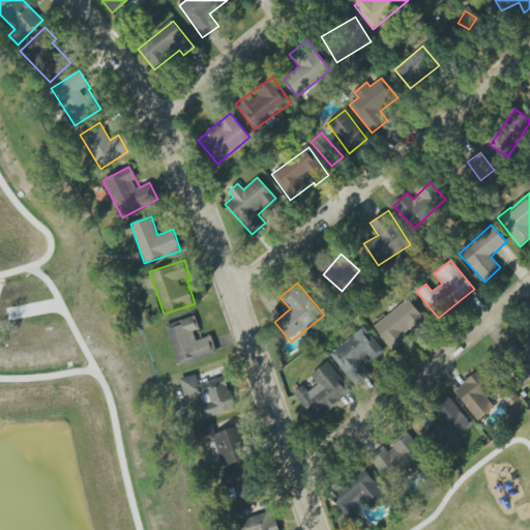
[(374,325),(392,352),(410,340),(408,335),(427,323),(410,299),(374,325)]
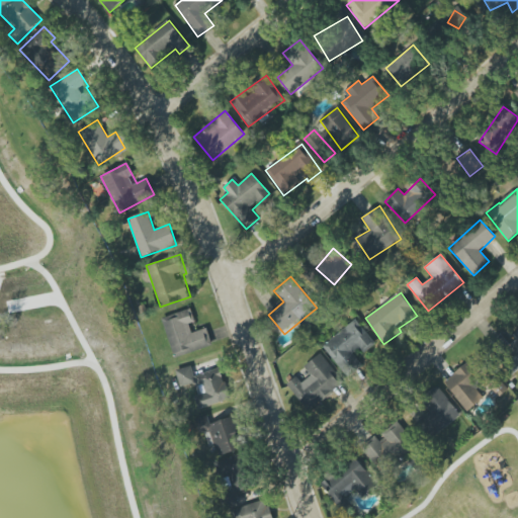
[(176,358),(212,344),(206,328),(192,333),(189,324),(196,322),(190,308),(161,319),(176,358)]
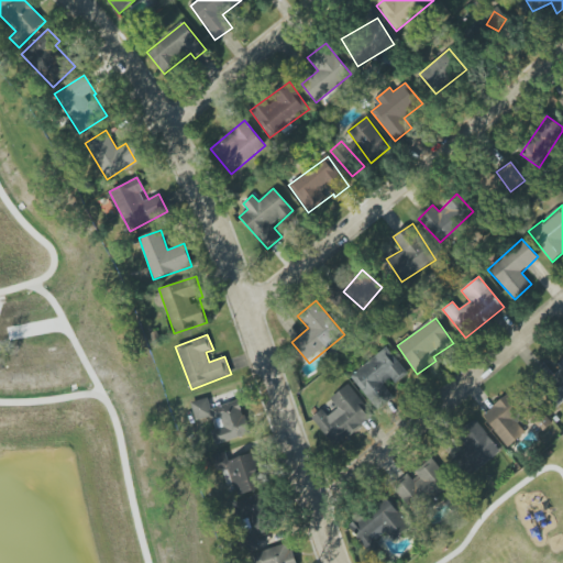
[(377,409),(396,395),(390,387),(408,374),(387,346),(351,374),(377,409)]
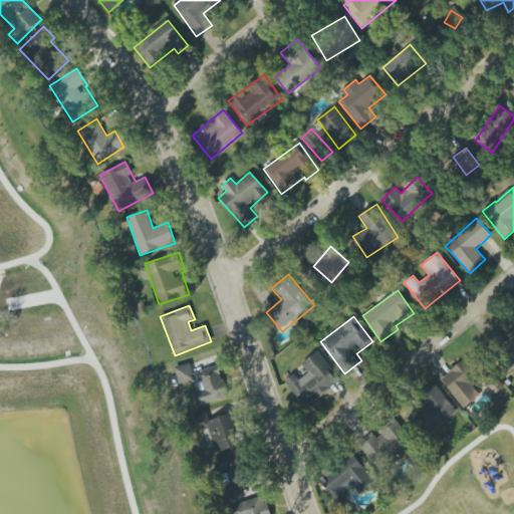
[(513,327),(509,332),(513,337),(513,339),(496,354),(509,370),(513,366),(513,327)]
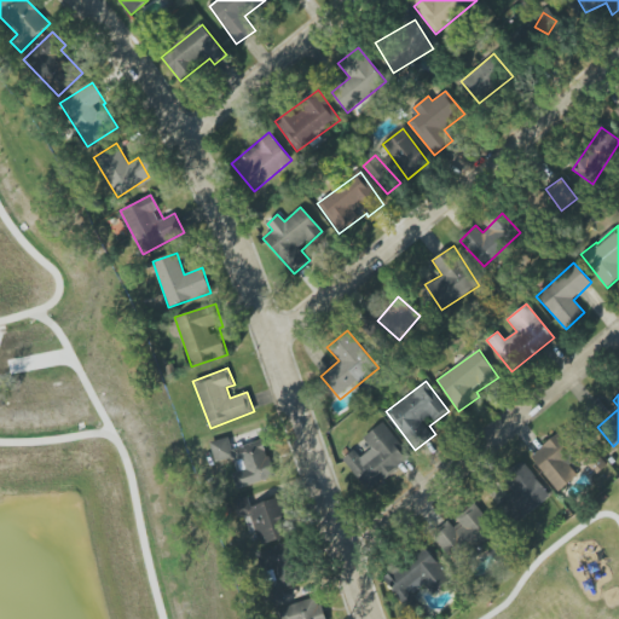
[(363,438),(371,449),(360,457),(354,450),(343,458),(369,491),(411,458),(383,422),(363,438)]
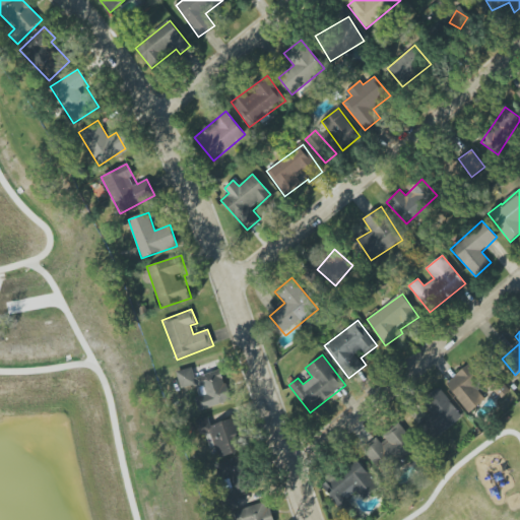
[(490,382),(471,362),(446,385),(470,412),(485,399),(478,391),(490,382)]
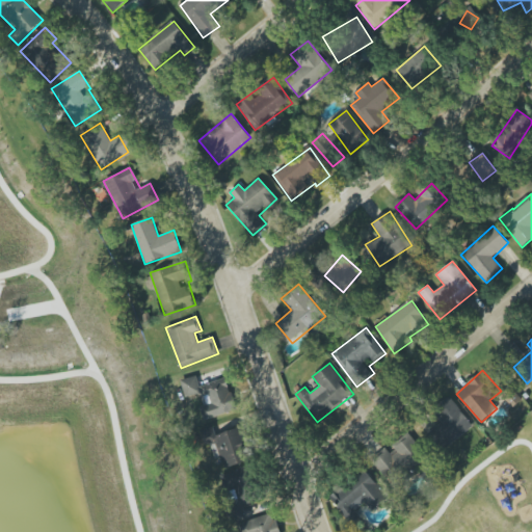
[(202,393),(197,376),(181,380),(185,397),(202,393)]
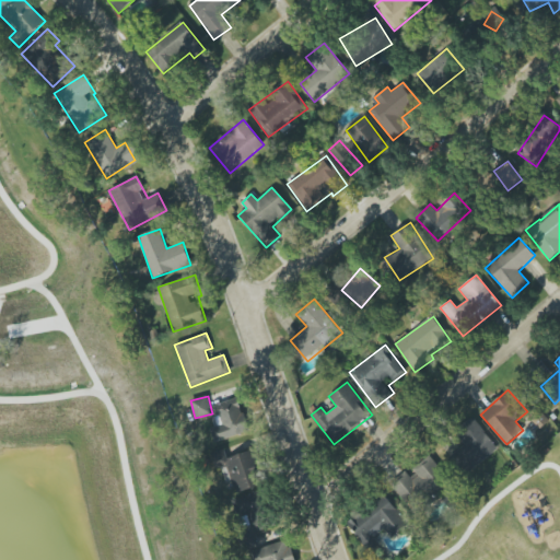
[(217,404),(222,426),(210,429),(213,442),(248,433),(240,398),(217,404)]
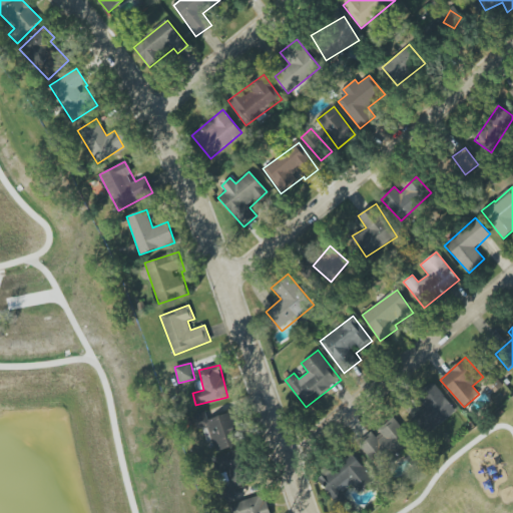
[(415,414),(429,433),(457,412),(435,383),(417,396),(425,406),(415,414)]
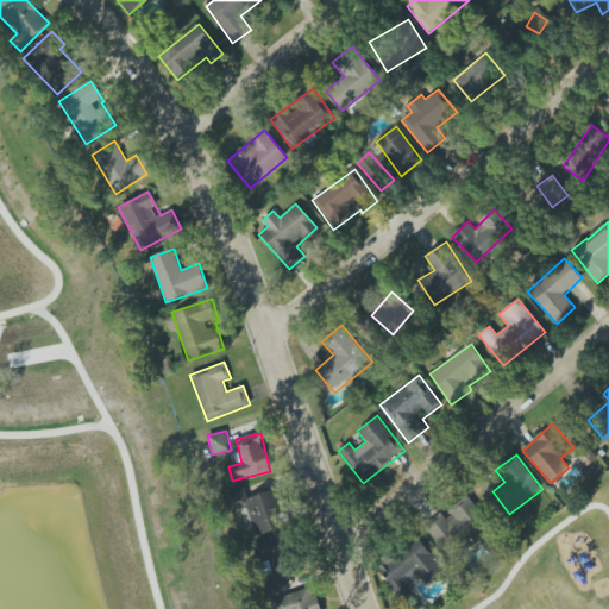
[(272,489),(248,498),(244,488),(228,494),(236,510),(246,506),(259,537),(287,526),(272,489)]
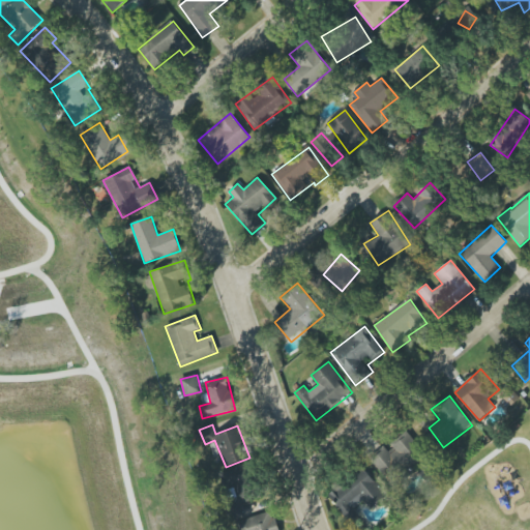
[(402,472),(425,454),(407,432),(388,445),(387,445),(370,458),(384,477),(398,467),(402,472)]
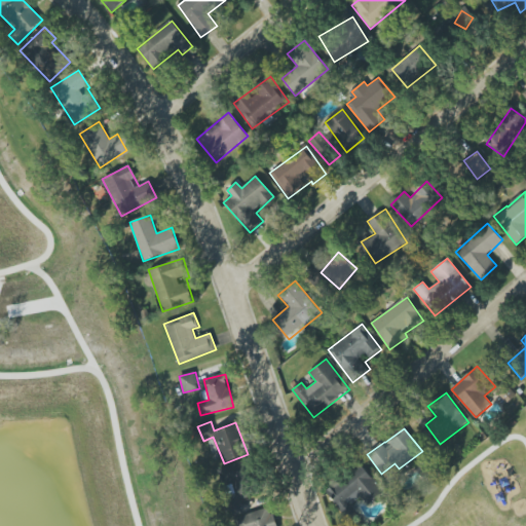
[(222,466),(228,501),(256,496),(250,462),(222,466)]
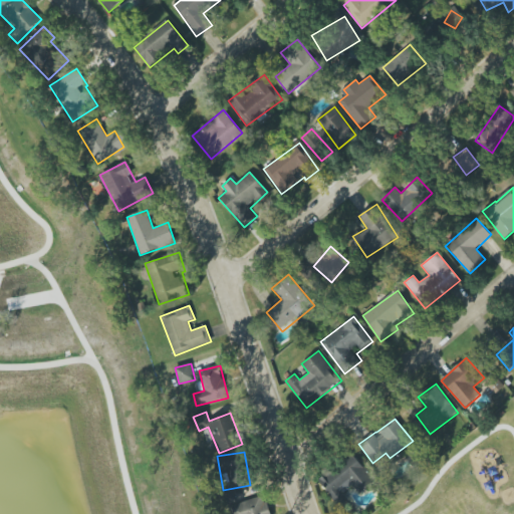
[(375,479),(350,452),(318,482),(335,500),(351,485),(360,494),(375,479)]
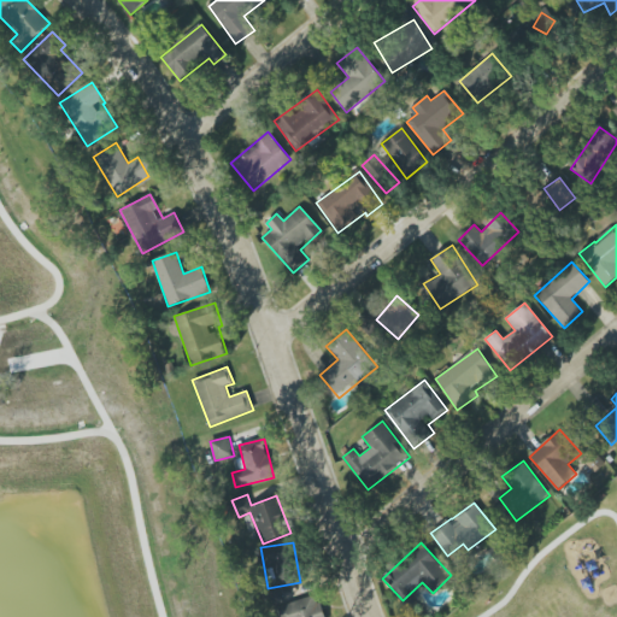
[(275,607),(276,616),(323,616),(318,595),(275,607)]
